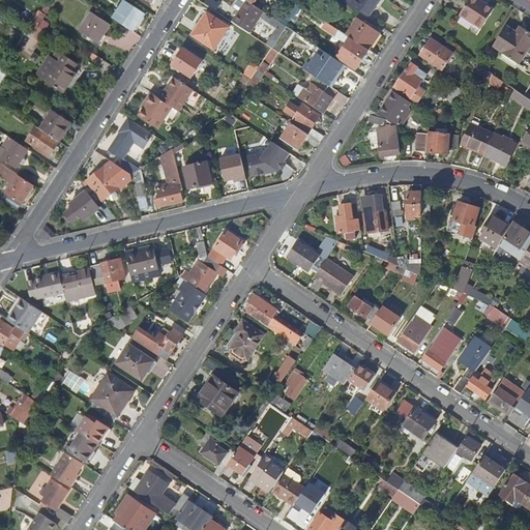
[(210,0),(206,0),(204,5),(216,12),(221,6),(210,0)]
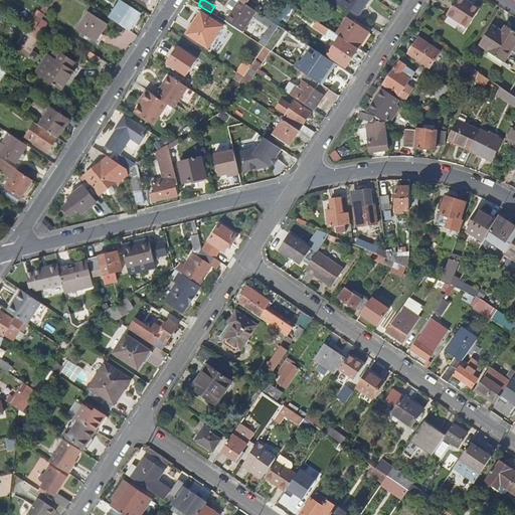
[(230,17),(226,23),(242,33),(256,12),(244,4),(238,0),(232,0),(227,9),(230,11),(227,15),(230,17)]
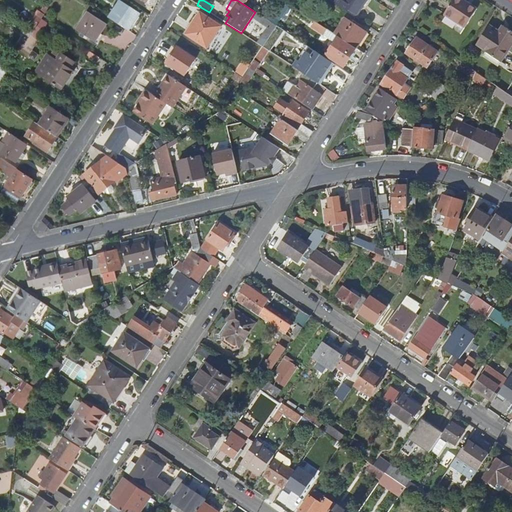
[(366,17),(367,15),(377,1),(374,0),(344,0),(340,7),(361,21),(364,15),(366,17)]
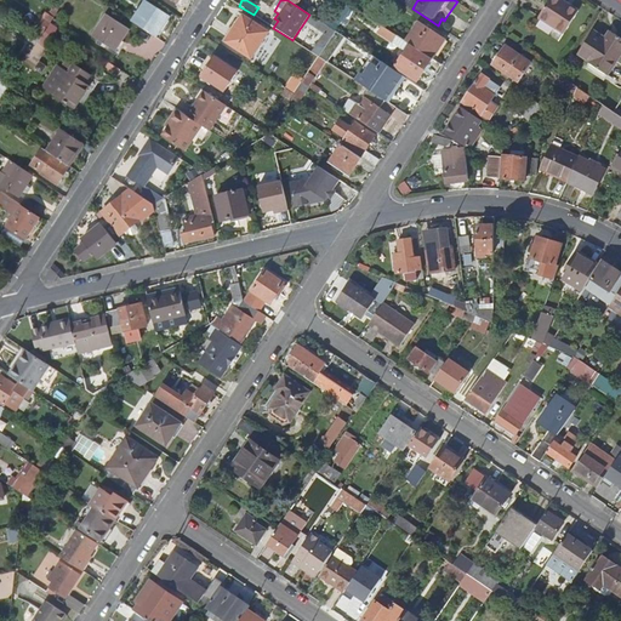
[(559,0),(551,0),(540,18),(564,34),(579,12),(559,0)]
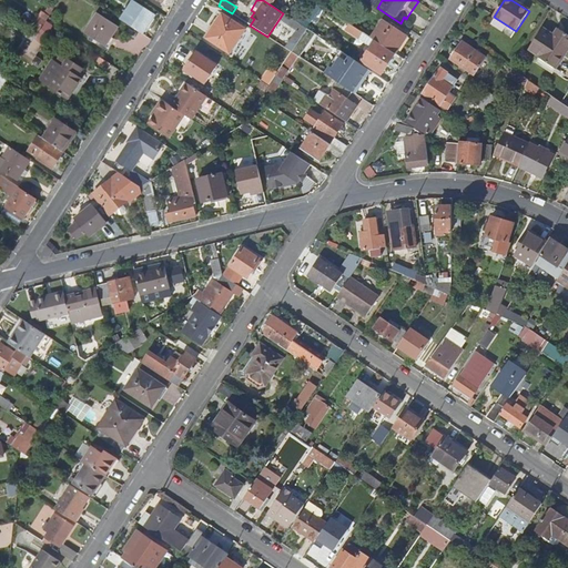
[(133,2),(121,20),(123,22),(135,30),(143,36),(155,17),(133,2)]
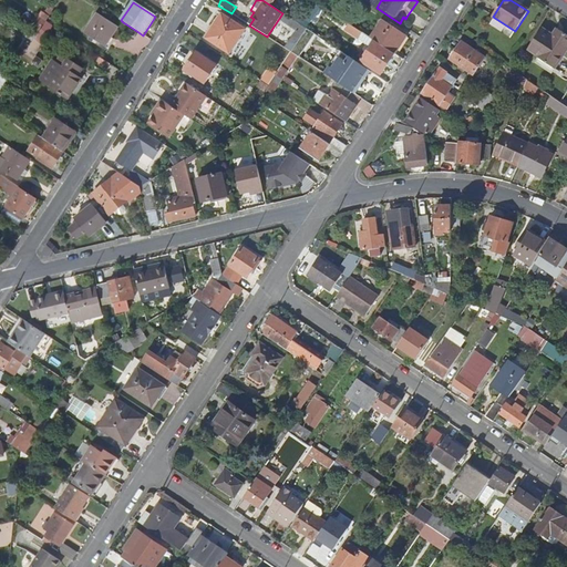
[(41,11),(31,27),(40,32),(47,22),(54,10),(50,7),(45,14),(41,11)]
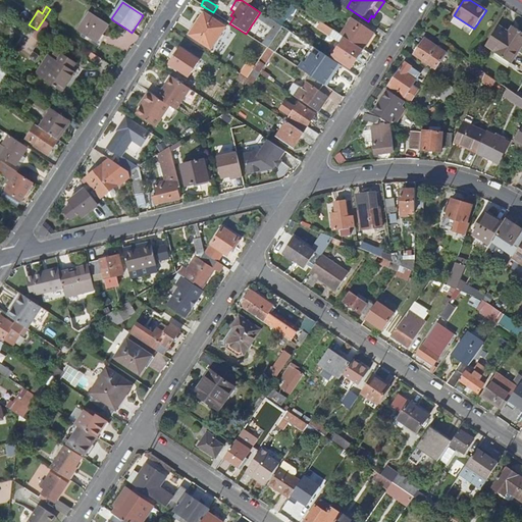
[(281,6),(272,20),(282,27),(292,13),(281,6)]
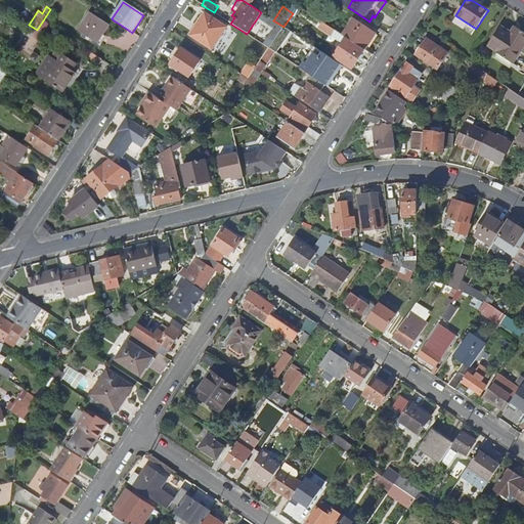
[(108,25),(88,11),(76,30),(97,43),(108,25)]
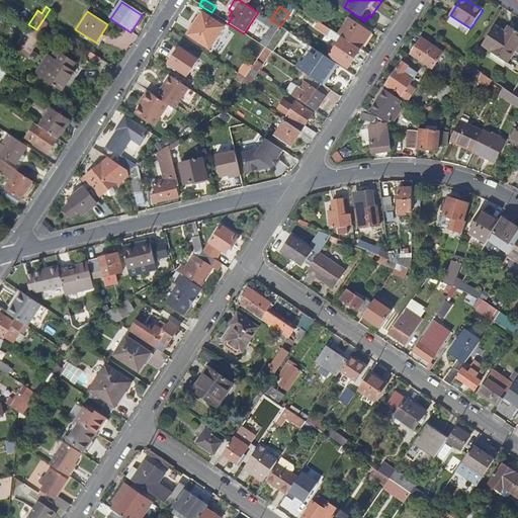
[(202,14),(188,35),(209,49),(224,27),(202,14)]
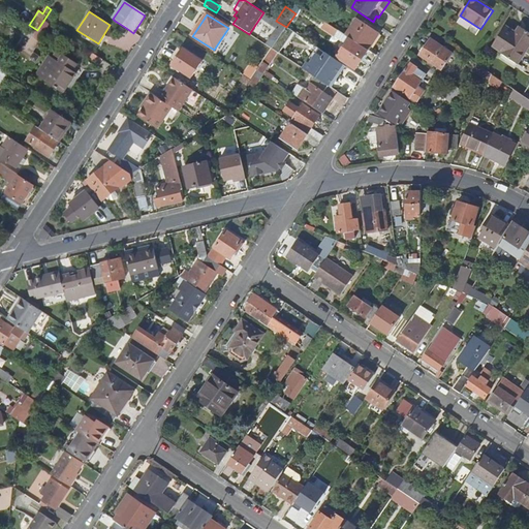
[(358,19),(347,36),(369,51),(380,33),(358,19)]
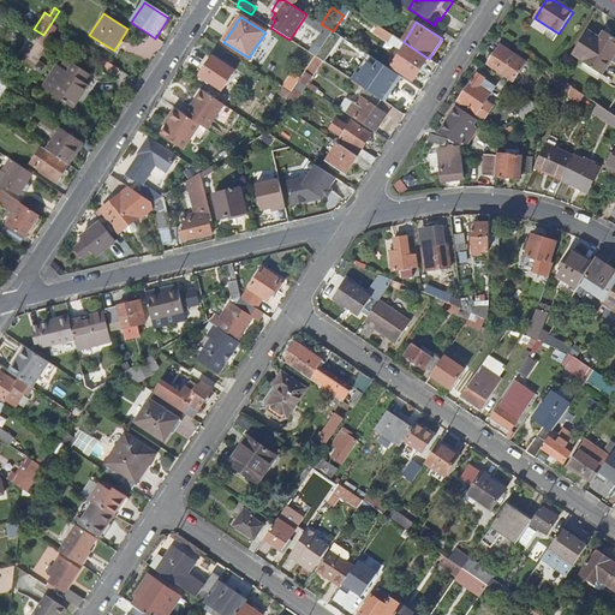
[(402,52),(393,65),(415,79),(429,59),(404,42),(384,29),(381,35),(395,43),(402,52)]
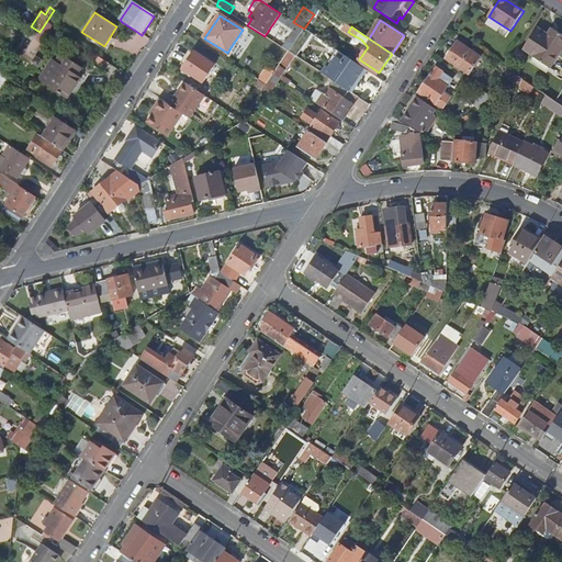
[(550,69),(561,51),(561,35),(557,32),(552,38),(537,29),(523,49),(534,57),(532,58),(550,69)]
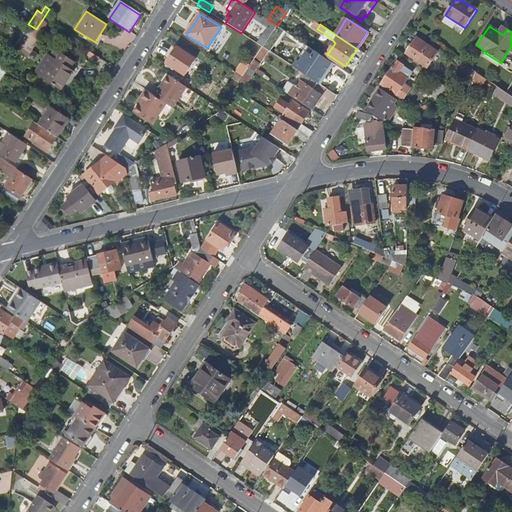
[(264,34),(258,44),(263,48),(269,39),(270,38),(264,34)]
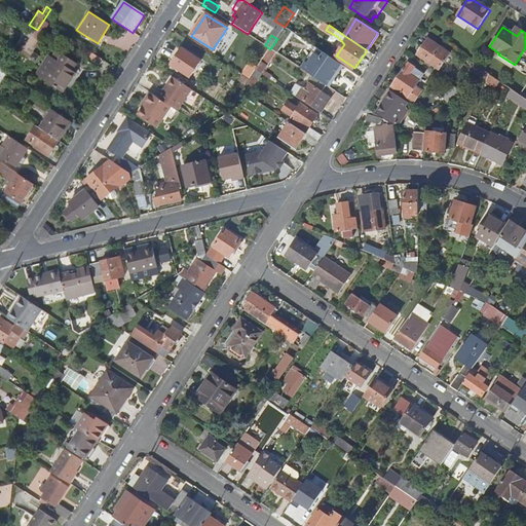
[(417,55),(438,70),(449,53),(428,39),(417,55)]
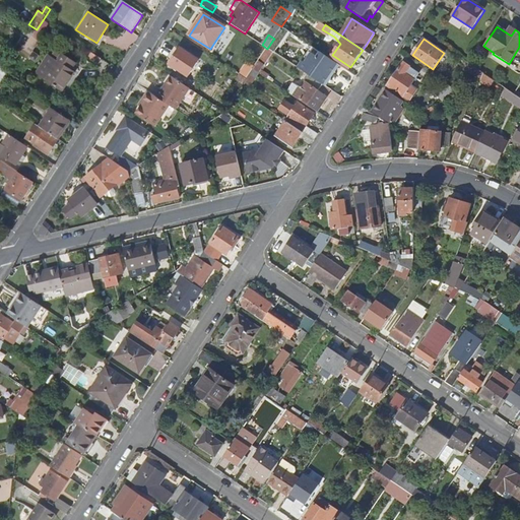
[(273,40),(267,49),(274,53),(280,43),(273,40)]
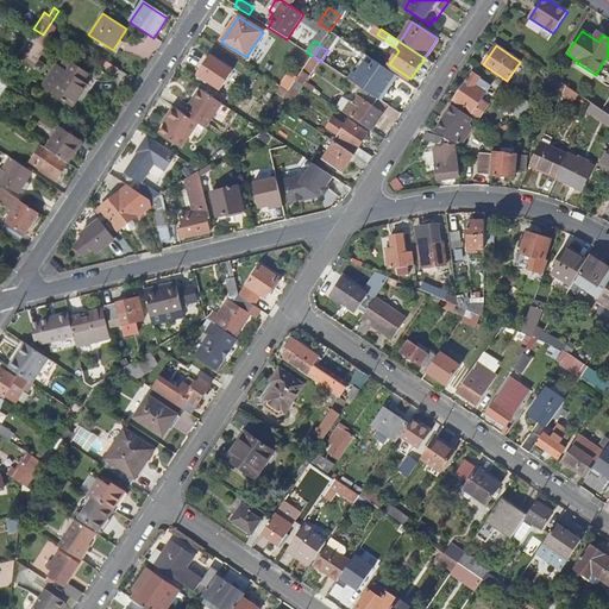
[(19,57),(8,74),(14,77),(25,61),(19,57)]
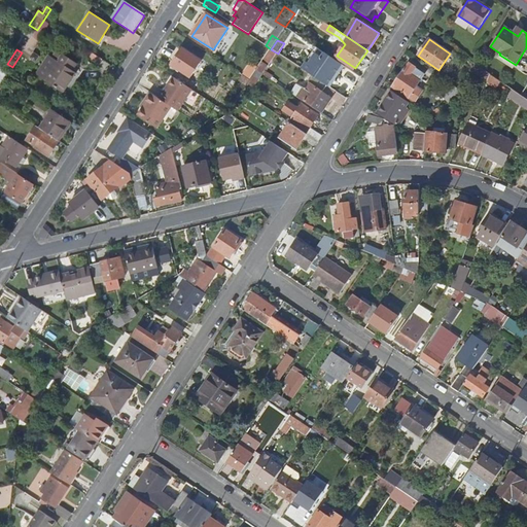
[(201,61),(182,49),(171,65),(190,77),(201,61)]
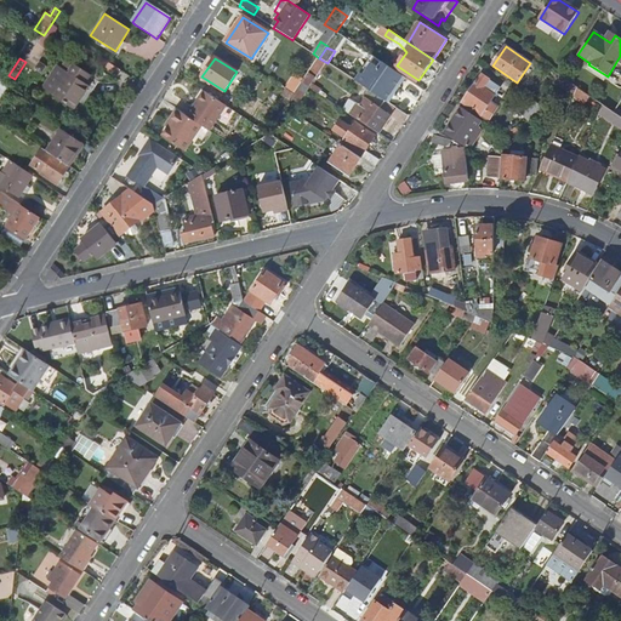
[(74,108),(95,78),(67,60),(53,80),(62,85),(55,96),(74,108)]
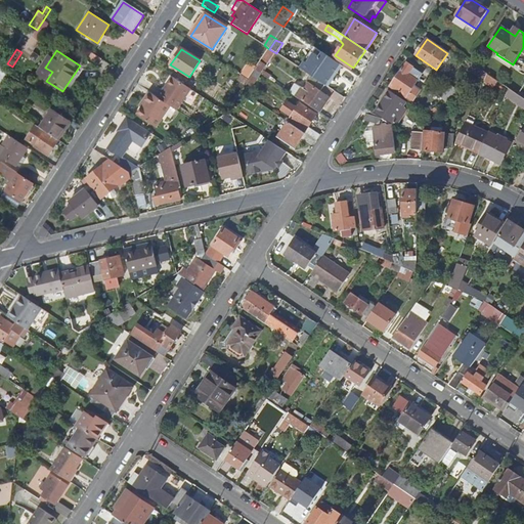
[(303,71),(313,78),(326,86),(337,71),(339,72),(343,67),(322,53),(316,63),(310,59),(303,71)]
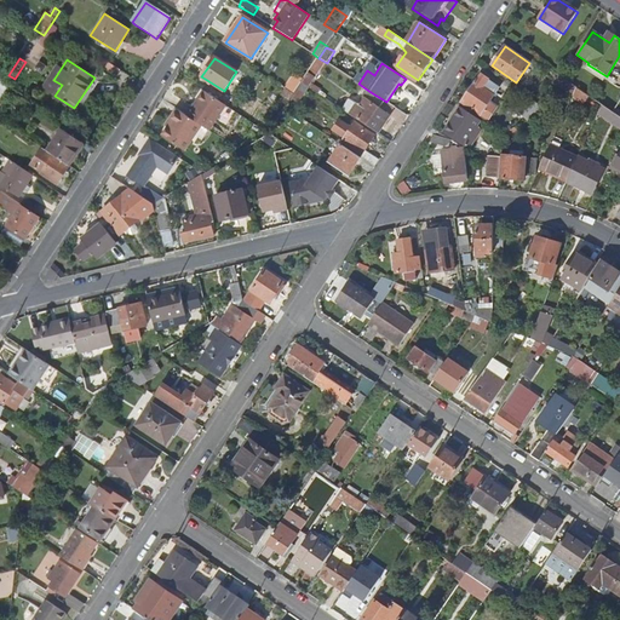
[(461,102),(480,115),(484,108),(487,110),(491,105),(488,103),(494,95),(483,87),(486,85),(489,79),(481,73),(461,102)]
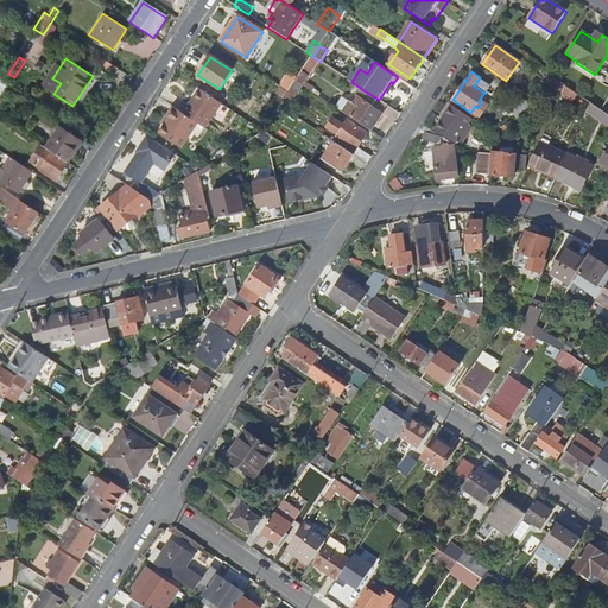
[(544,82),(561,94),(564,86),(549,75),(544,82)]
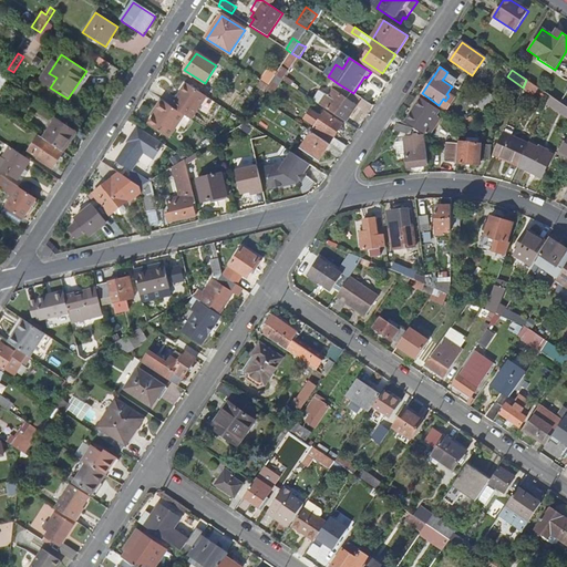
[(271,83),(269,88),(268,90),(272,93),(282,79),(277,75),(271,83)]
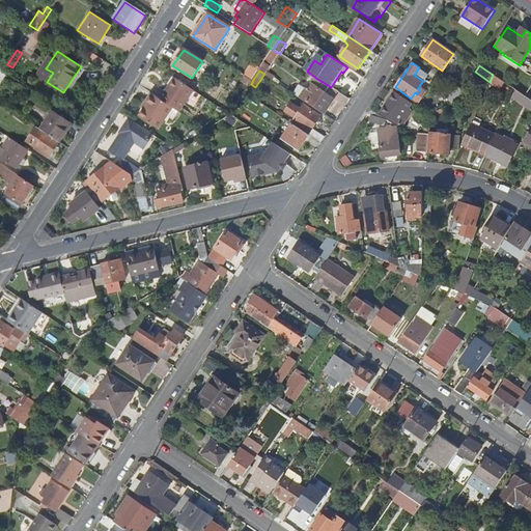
[(414,75),(423,81),(425,79),(416,73),(414,75)]
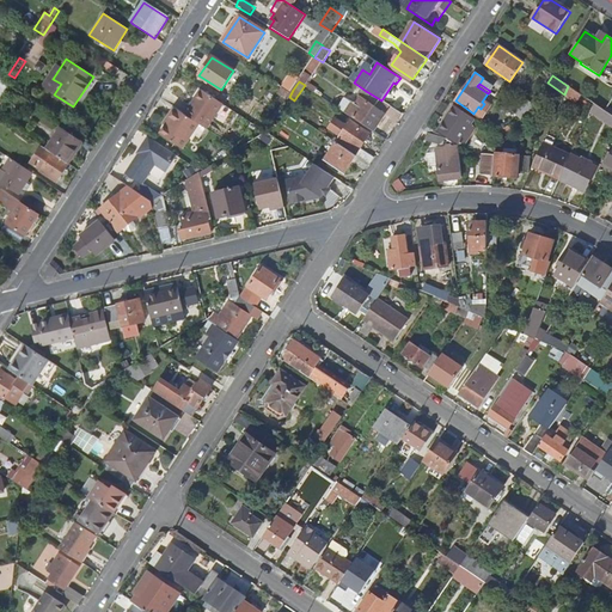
[(281,89),(291,95),(293,90),(285,85),(281,89)]
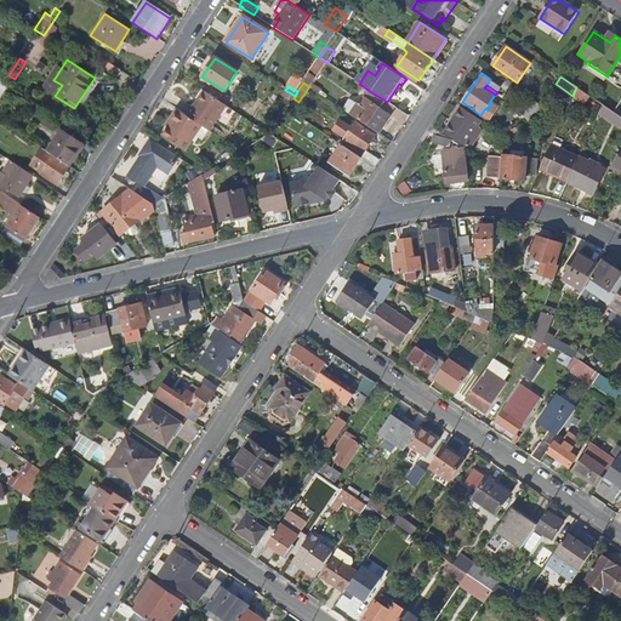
[(576,87),(573,96),(584,104),(590,96),(576,87)]
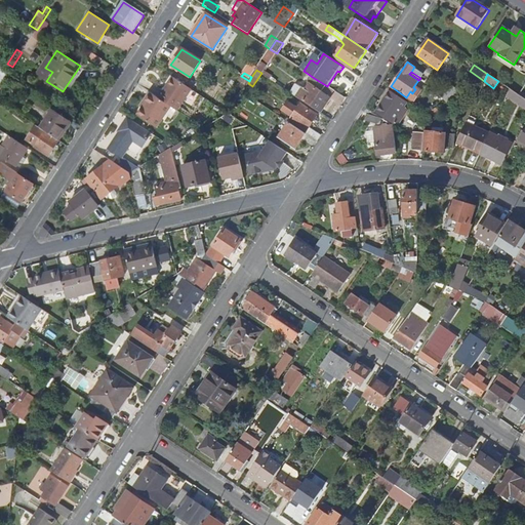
[(238,81),(246,86),(248,83),(249,81),(241,76),(238,81)]
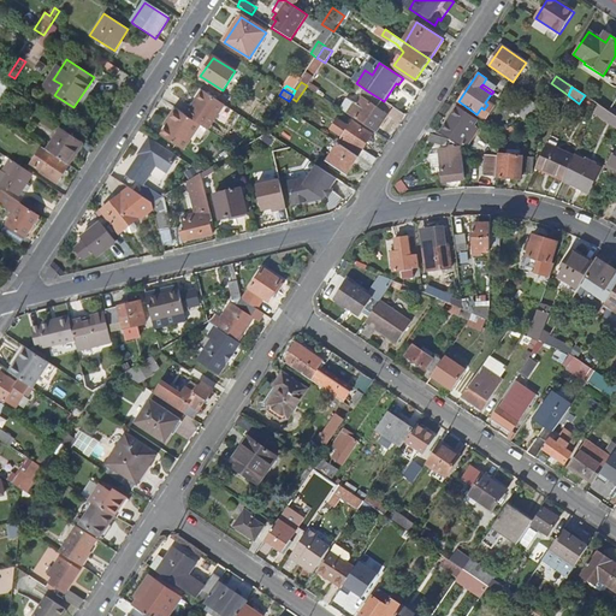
[(226,105),(203,90),(187,116),(201,125),(208,130),(209,130),(226,105)]
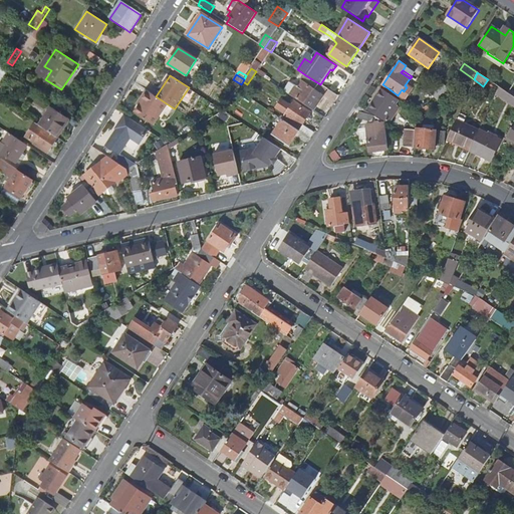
[(302,89),(297,98),(314,110),(323,95),(316,90),(320,84),(307,76),(299,87),(302,89)]
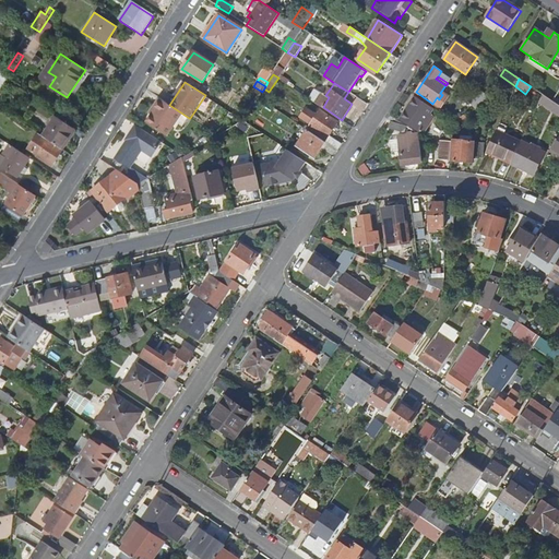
[(466,98),(475,108),(492,99),(477,88),(466,98)]
